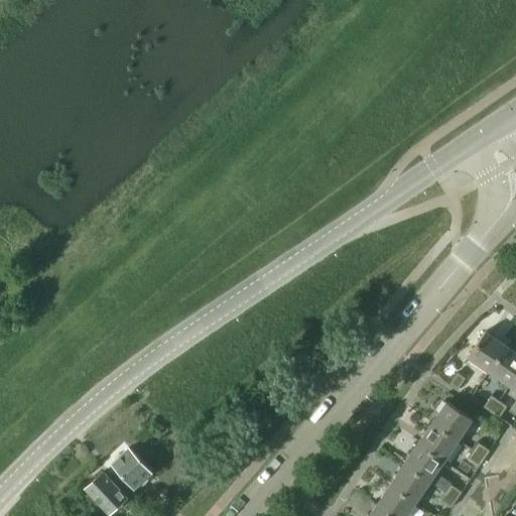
[(468,357),(489,371),(506,346),(485,331),(468,357)]
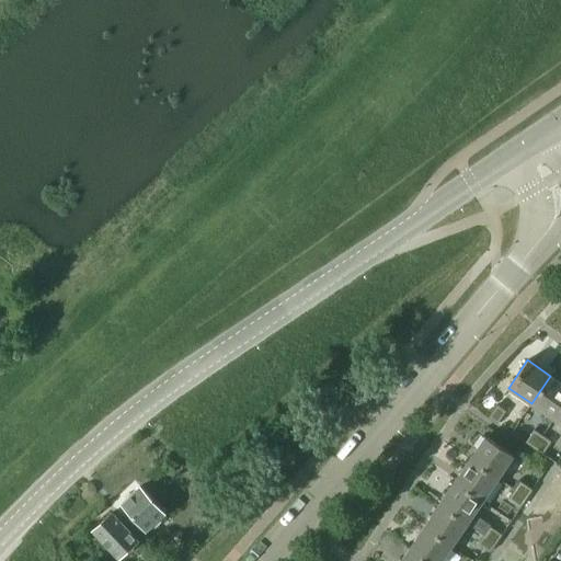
[(531,403),(553,419),(560,408),(560,382),(550,376),(531,403)]
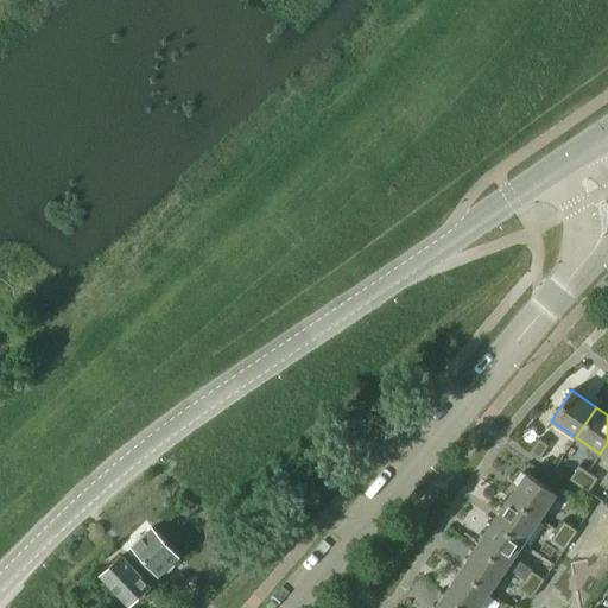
[(530,451),(539,458),(548,445),(538,438),(530,451)]
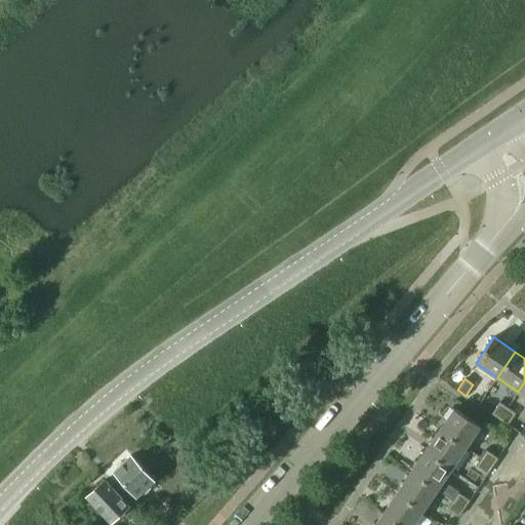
[(492,413),(499,419),(508,408),(499,402),(492,413)]
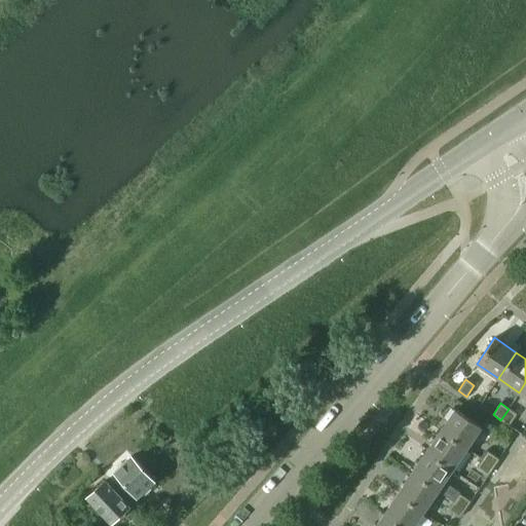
[(440,430),(466,448),(481,426),(455,409),(440,430)]
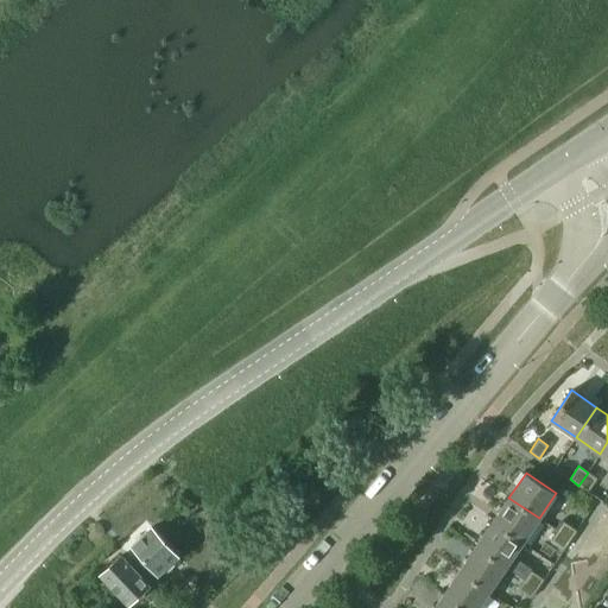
[(578,486),(588,492),(597,479),(588,473),(578,486)]
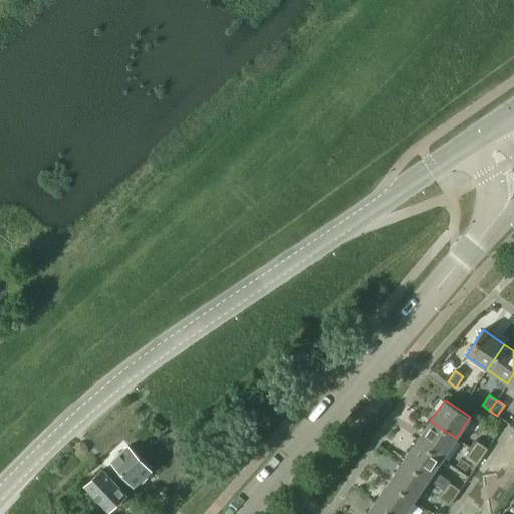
[(416,442),(442,459),(456,438),(430,421),(416,442)]
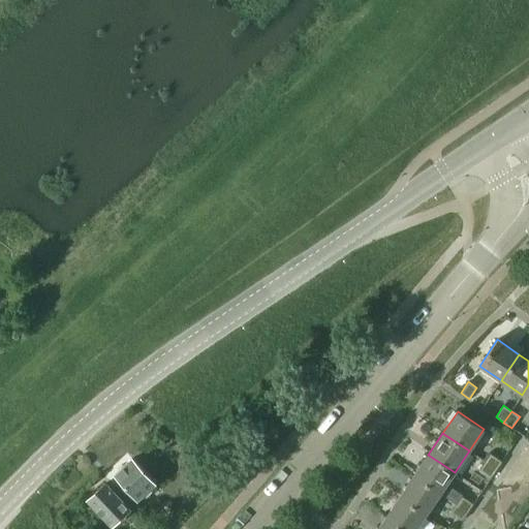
[(485,462),(496,469),(502,462),(491,454),(485,462)]
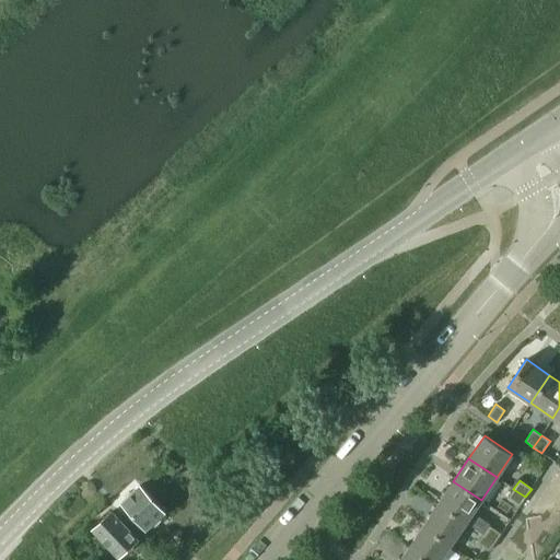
[(439,503),(466,522),(481,500),(453,481),(439,503)]
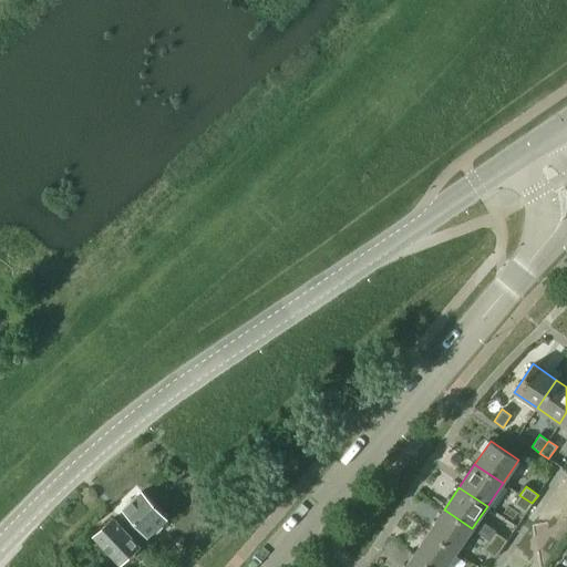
[(122,508),(147,535),(165,517),(141,491),(122,508)]
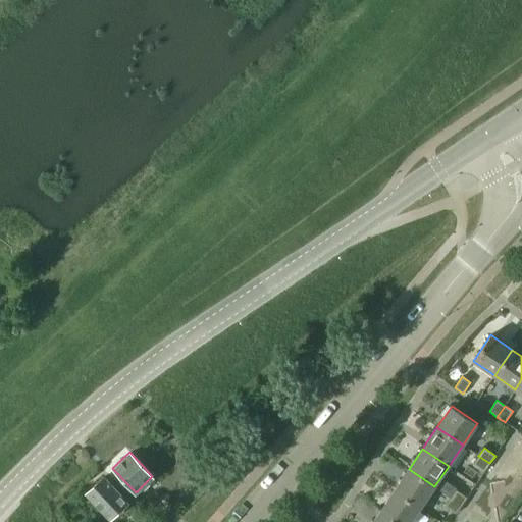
[(473,464),(484,471),(489,463),(478,456),(473,464)]
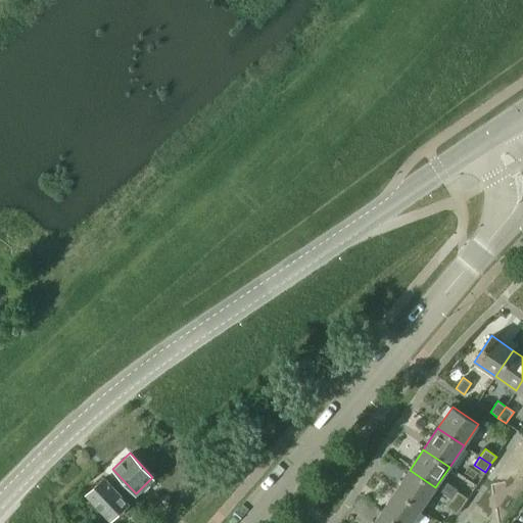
[(395,491),(421,509),(435,487),(410,470),(395,491)]
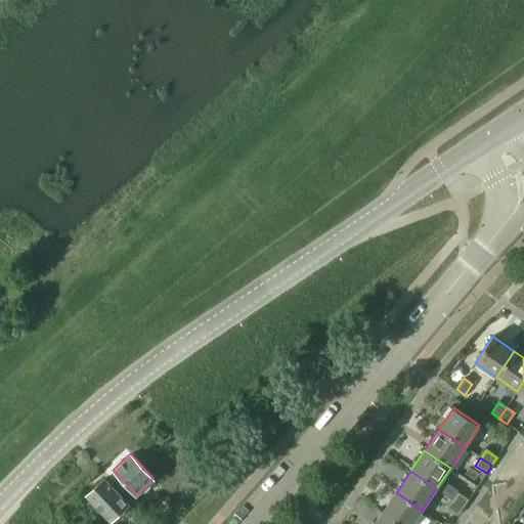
[(86,495),(110,521),(128,504),(104,478),(86,495)]
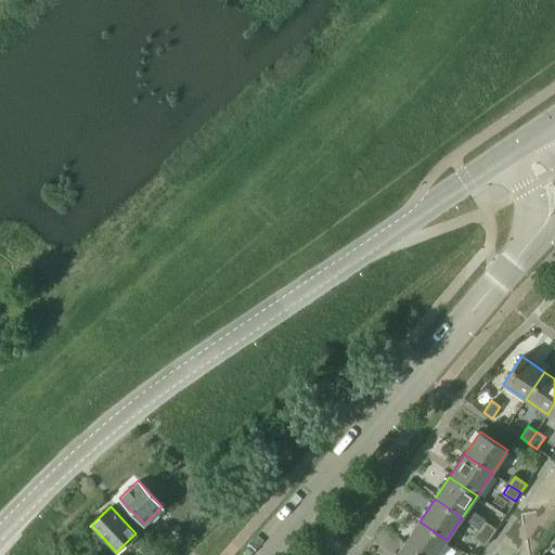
[(478,529),(491,538),(497,529),(485,520),(478,529)]
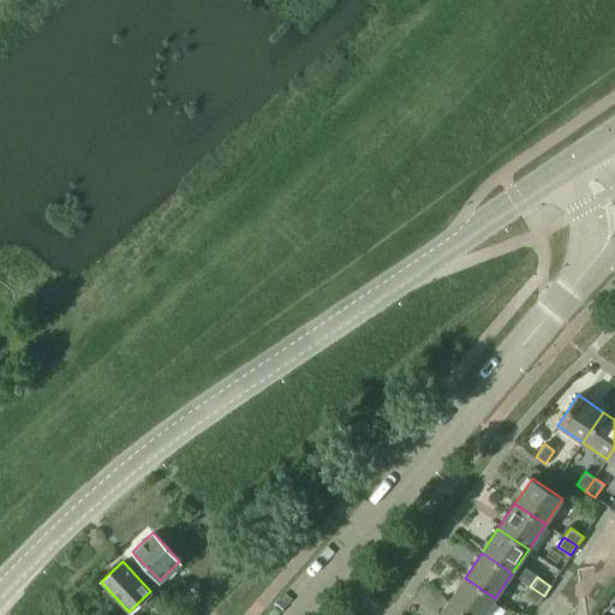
[(448,602),(466,614),(483,614),(495,598),(465,578),(448,602)]
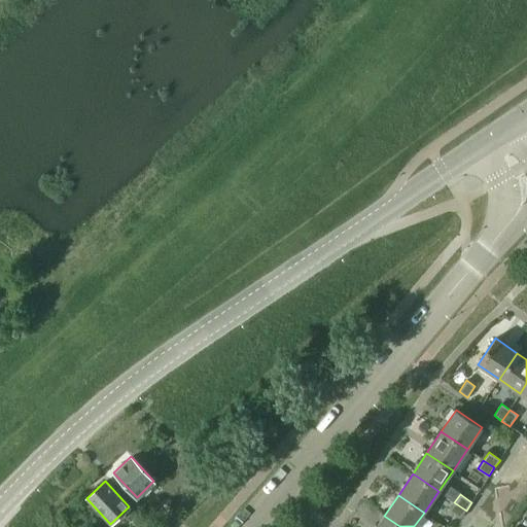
[(449,511),(460,518),(466,511),(454,502),(449,511)]
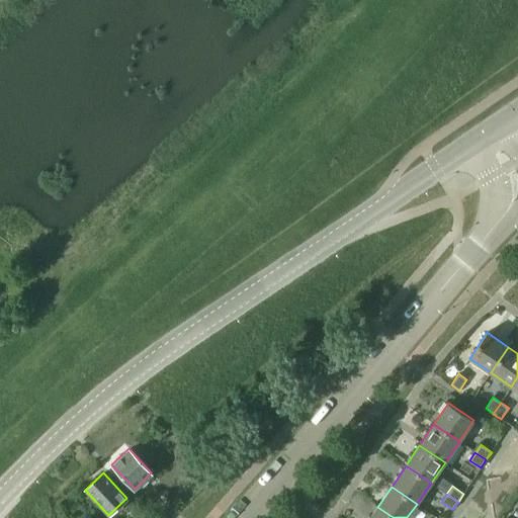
[(369,517),(393,517),(377,507),(369,517)]
